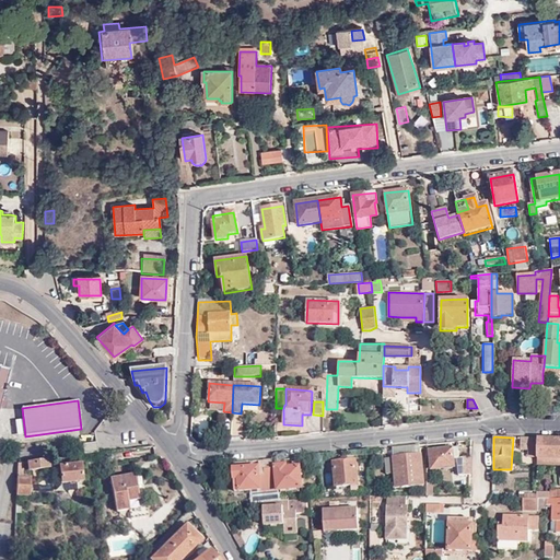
[(537,457),(538,439),(521,438),(520,447),(534,448),(533,457),(537,457)]
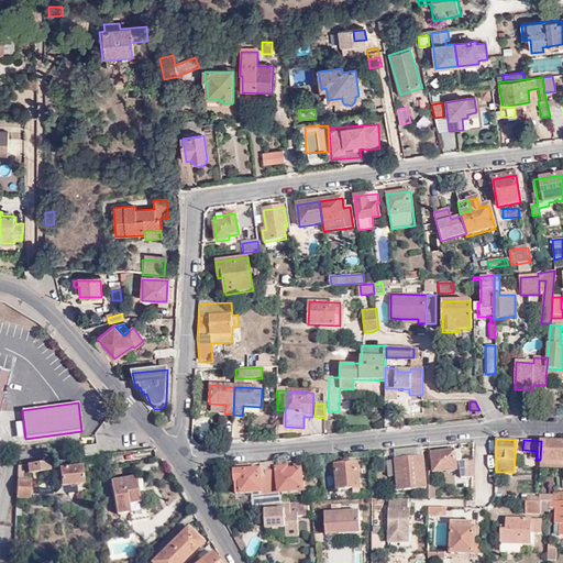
[(540,467),(562,467),(562,441),(541,441),(540,460),(540,467)]
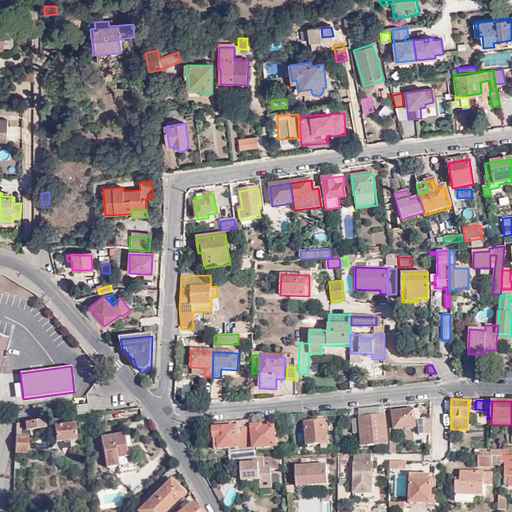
[(75,416),(88,414),(87,406),(74,407),(75,416)]
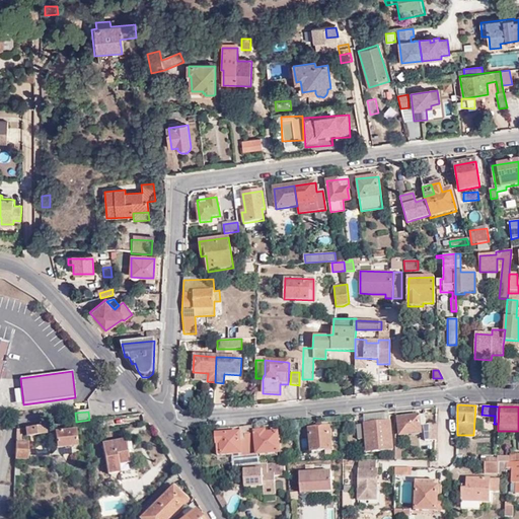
[(390,421),(389,413),(364,415),(365,424),(390,421)]
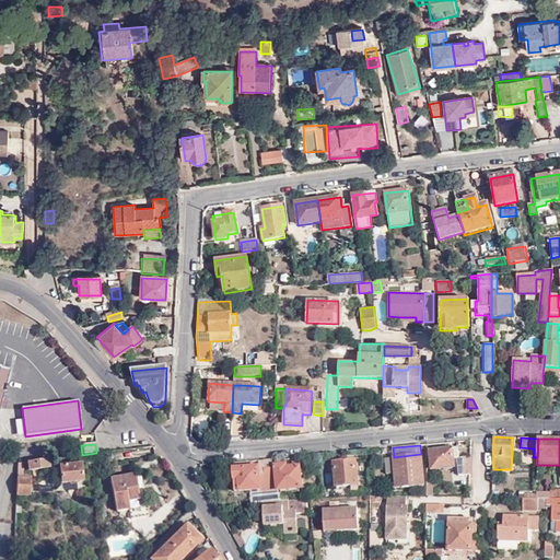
[(461,475),(470,474),(471,456),(461,457),(459,447),(431,450),(433,468),(456,466),(455,458),(458,457),(461,475)]
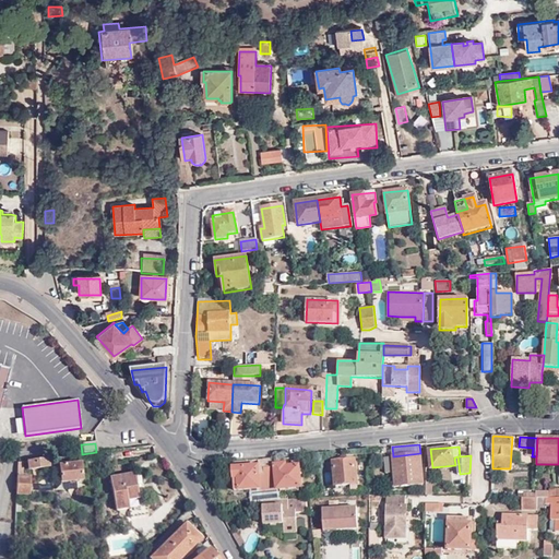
[(424,483),(420,453),(393,456),(395,473),(395,478),(392,478),(392,486),(424,483)]
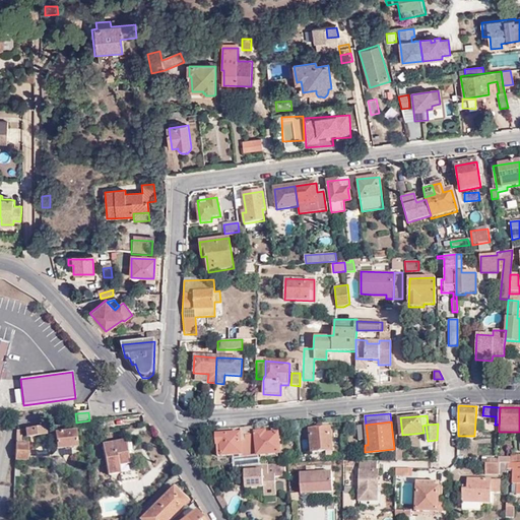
[(368,440),(366,425),(358,426),(360,440),(368,440)]
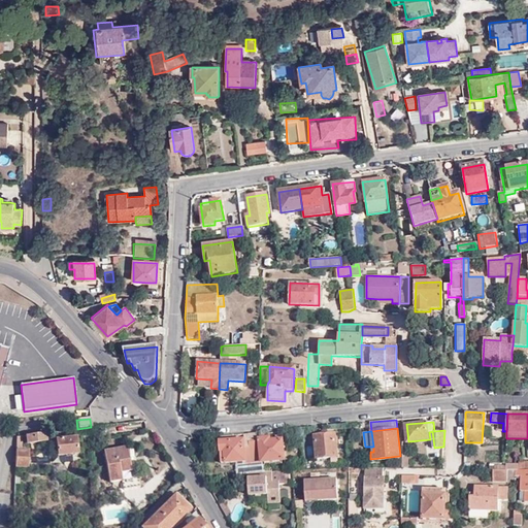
[(48,442),(47,433),(28,436),(28,444),(48,442)]
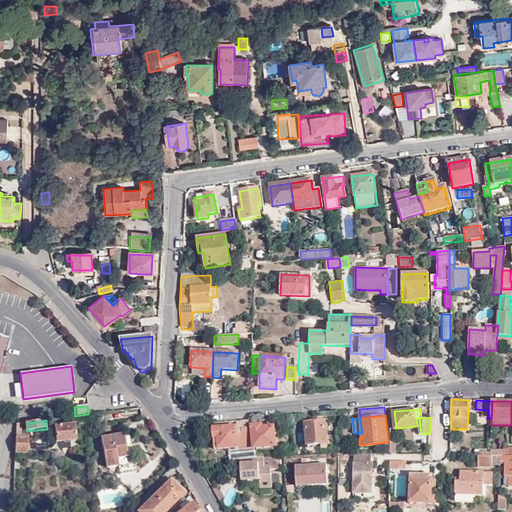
[(308,445),(328,443),(326,421),(305,422),(308,445)]
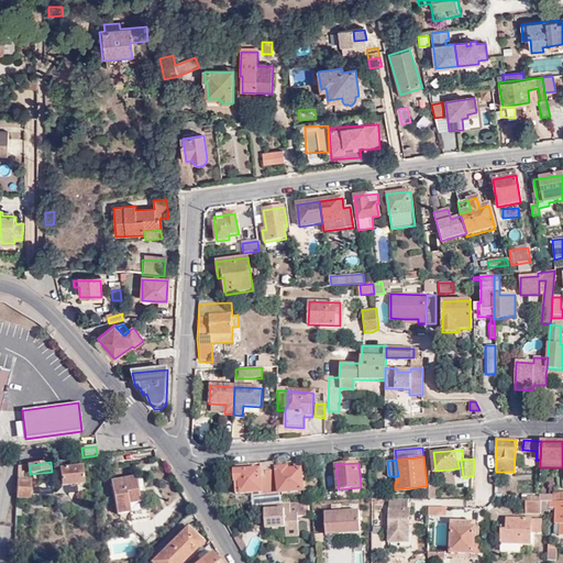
[(289,466),(277,467),(277,471),(266,472),(267,477),(266,477),(267,492),(267,493),(305,490),(302,468),(289,470),(289,466)]
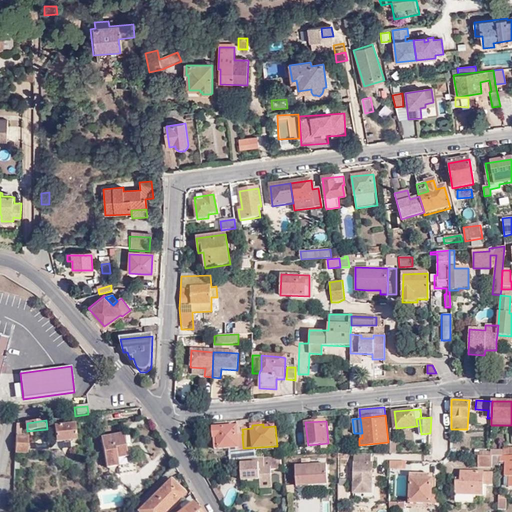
[(57,443),(76,442),(74,425),(55,427),(57,443)]
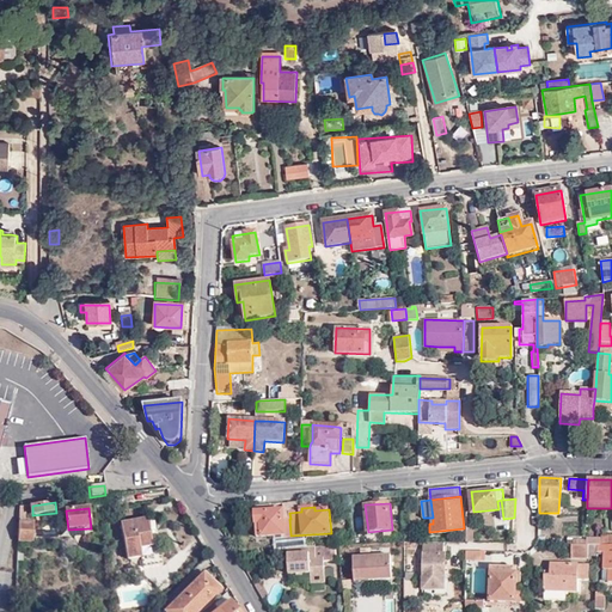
[(283,509),(256,512),(257,536),(285,533),(285,537),(291,536),(291,534),(289,519),(283,520),(283,509)]
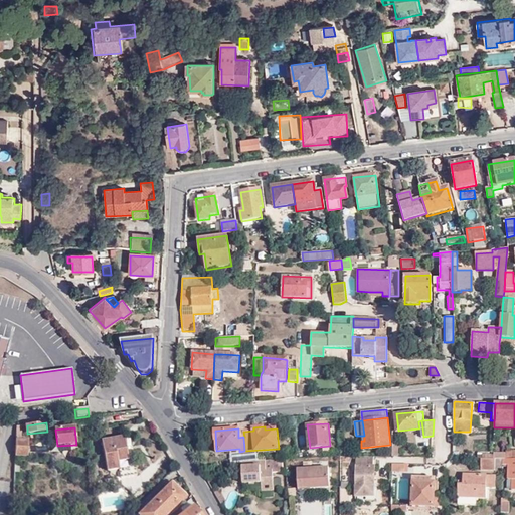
[(129,461),(125,438),(102,441),(106,472),(117,470),(116,462),(129,461)]
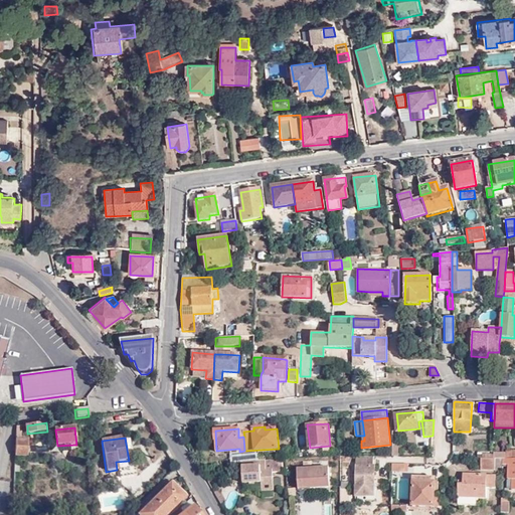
[(15,440),(15,454),(26,455),(27,441),(15,440)]
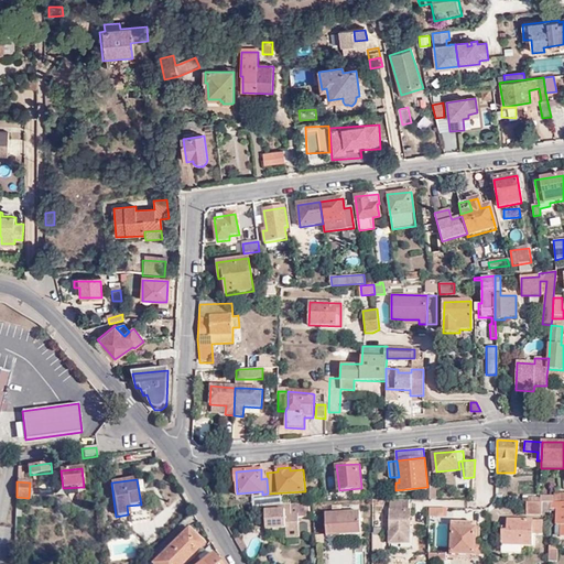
[(551,502),(563,502),(563,494),(557,494),(557,497),(540,497),(540,502),(542,502),(551,502)]
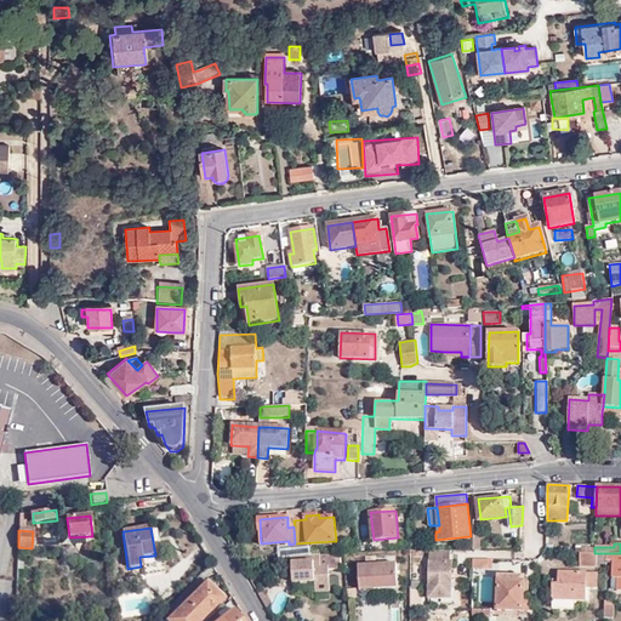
[(597,568),(597,553),(594,553),(591,553),(585,552),(580,552),(579,568),(597,568)]
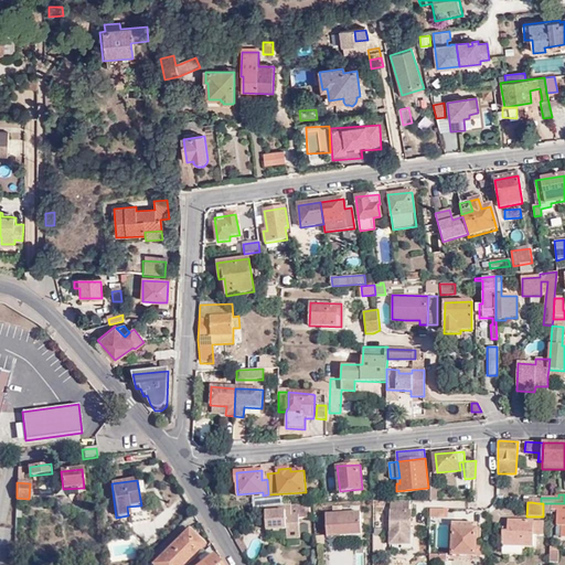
[(564,503),(552,503),(552,510),(557,510),(557,525),(562,526),(562,539),(564,537),(564,503)]
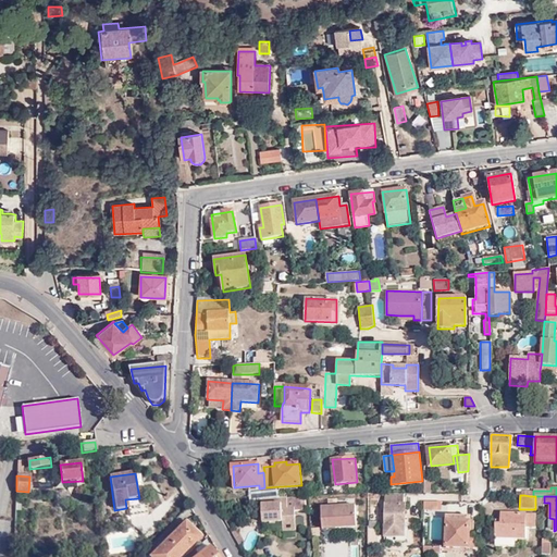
[(262,500),(264,522),(283,521),(284,530),(284,531),(296,530),(295,510),(307,509),(306,497),(286,498),(282,498),(276,499),(265,500),(262,500)]
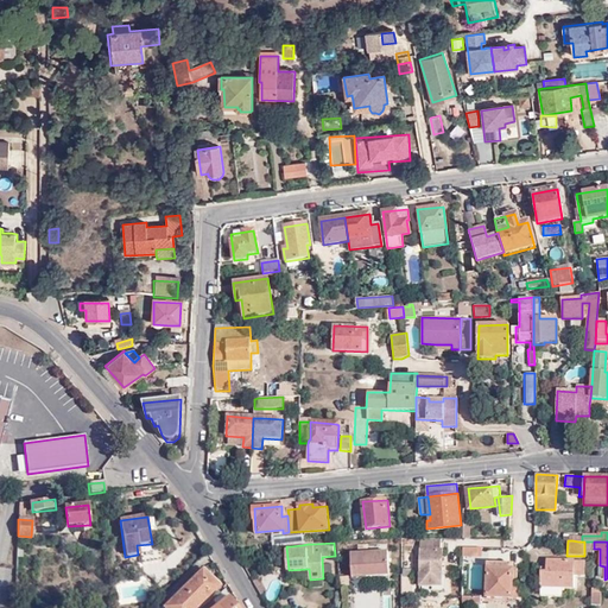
[(442,551),(442,543),(420,543),(420,586),(442,586),(443,551),(442,551)]
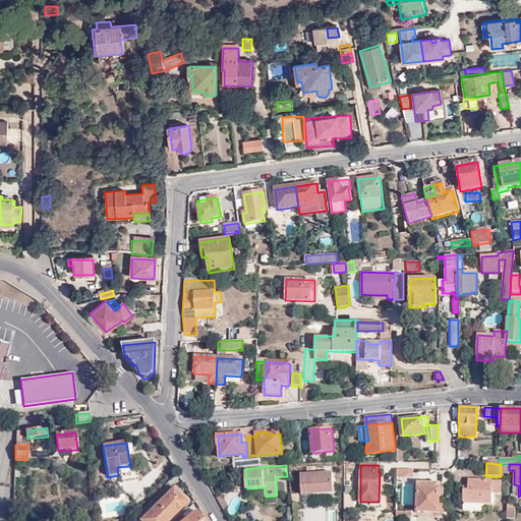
[(335,493),(334,472),(301,474),(303,495),(335,493)]
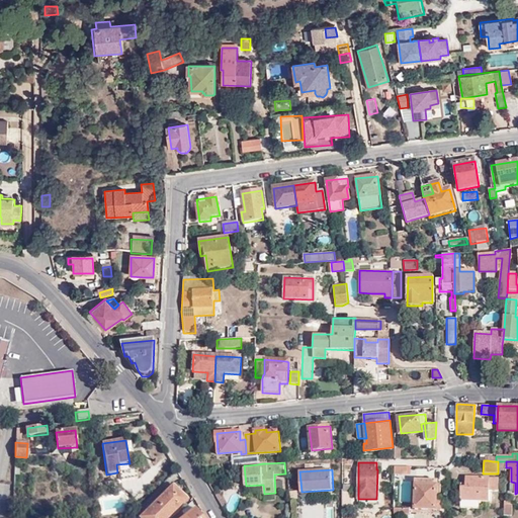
[(461,500),(489,501),(489,489),(499,490),(499,480),(465,478),(465,488),(461,488),(461,500)]
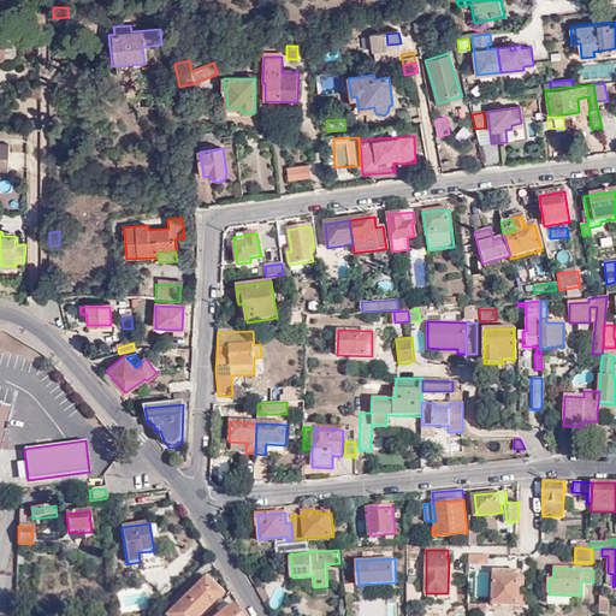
[(519,596),(520,573),(493,572),(493,606),(520,608),(520,606),(525,606),(525,596),(519,596)]
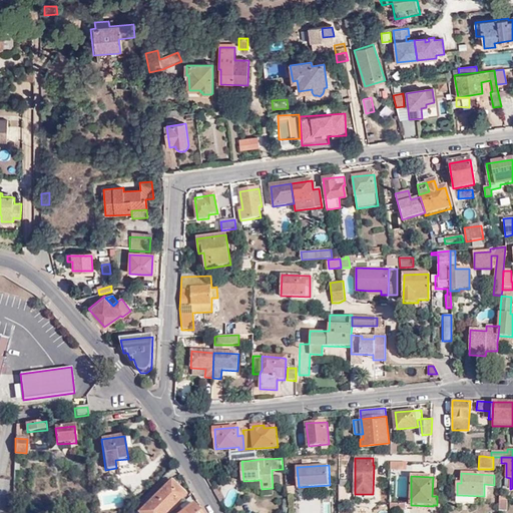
[(262,488),(261,480),(243,481),(243,490),(262,488)]
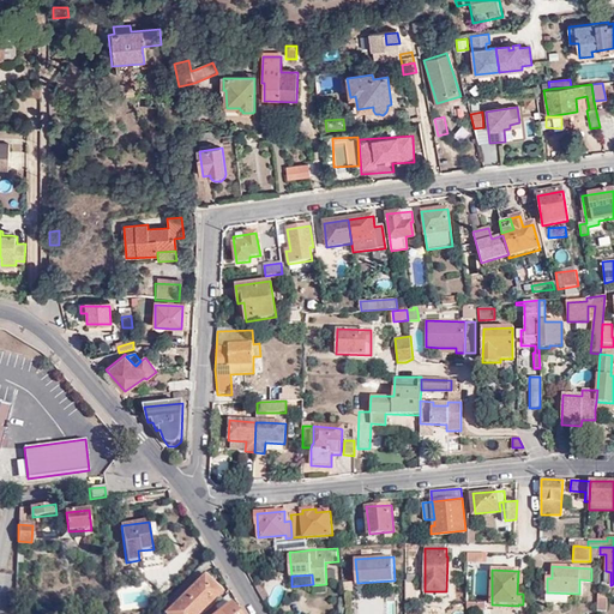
[(166,613),(199,613),(222,594),(204,576),(166,613)]
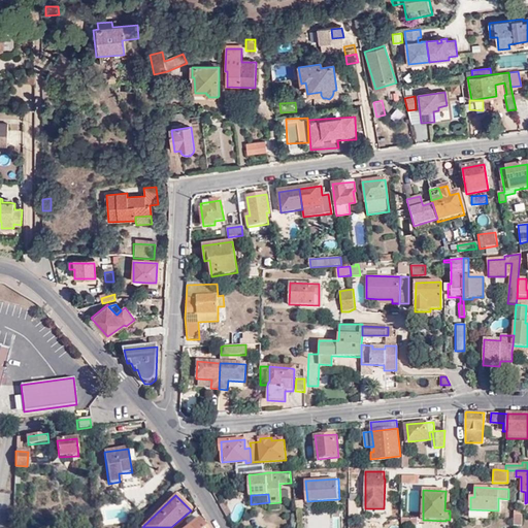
[(205,527),(198,519),(186,527),(205,527)]
